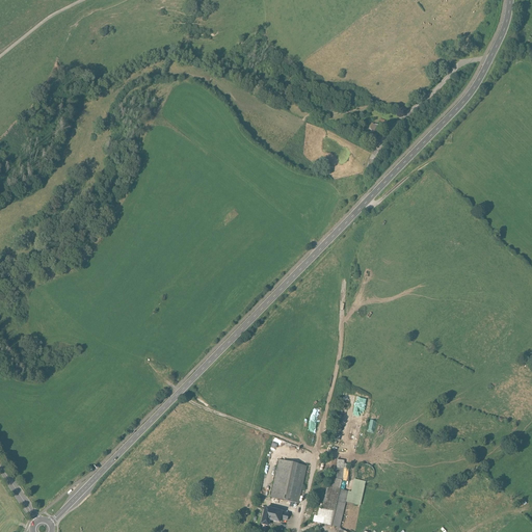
[(380,128),(375,126),(373,131),(370,136),(375,138),(380,128)]
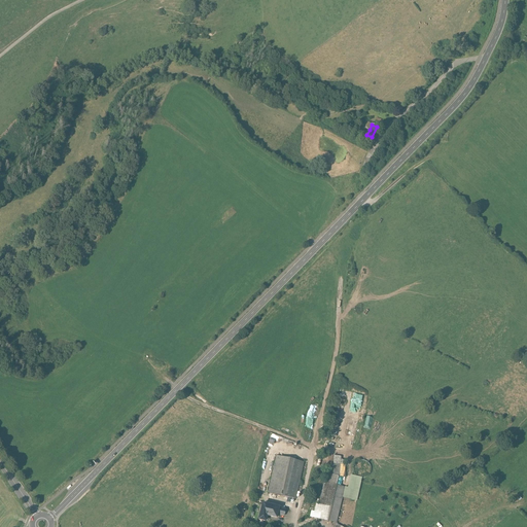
[(355,431),(362,397),(353,396),(346,429),(355,431)]
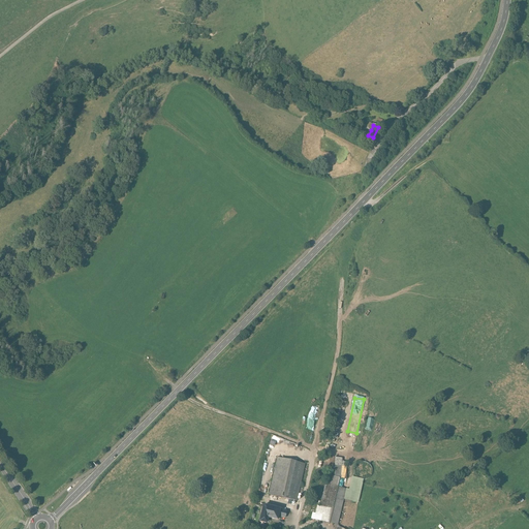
[(304,465),(279,459),(271,495),(297,500),(304,465)]
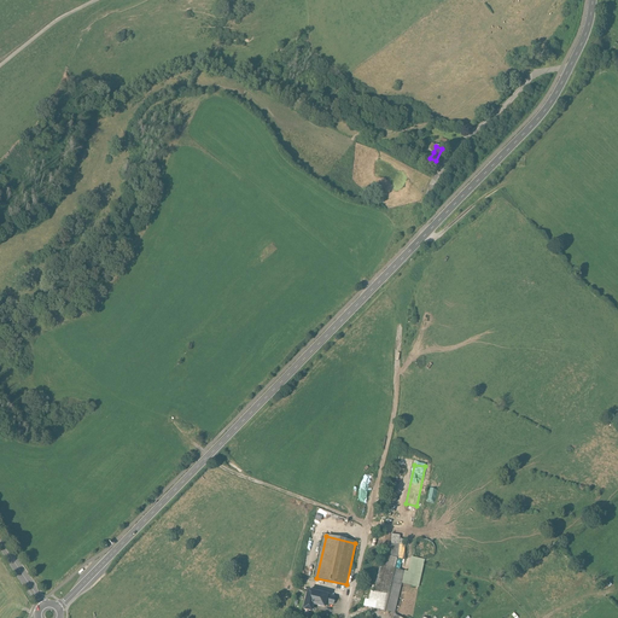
[(400,537),(392,537),(390,559),(396,560),(400,560),(400,548),(404,546),(404,541),(400,541),(400,537)]
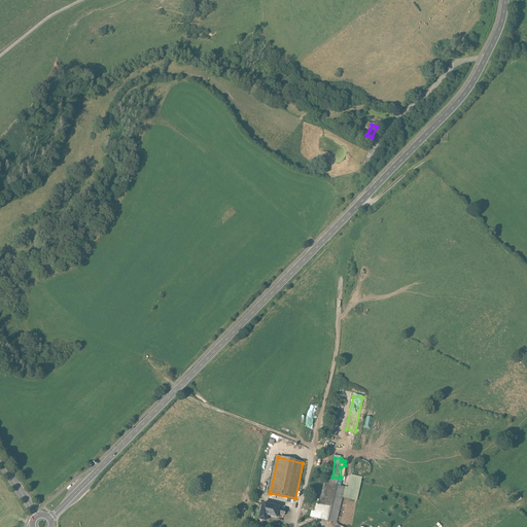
[(332,477),(328,475),(318,519),(337,523),(342,499),(357,502),(361,478),(359,478),(350,476),(347,489),(336,486),(338,478),(332,477)]
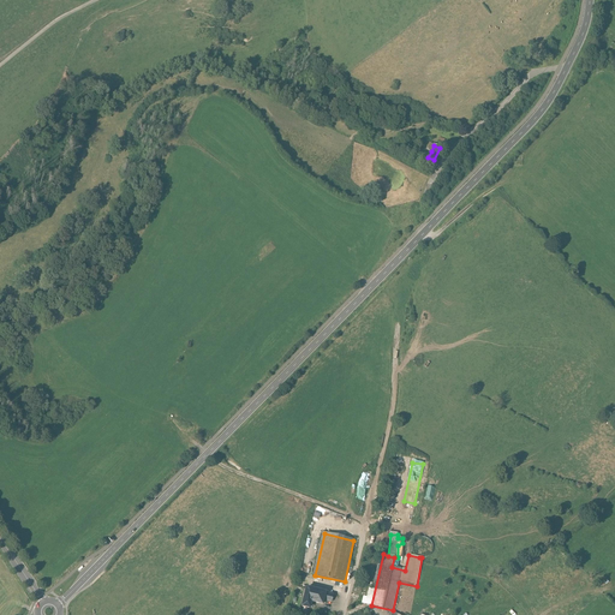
[(327,592),(306,587),(302,607),(310,609),(312,603),(323,605),(324,601),(327,592)]
